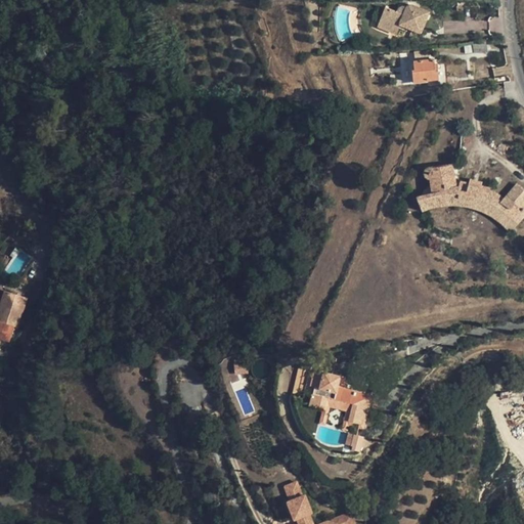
[(385,7),(378,27),(396,35),(400,26),(421,34),(430,11),(408,3),(403,15),(385,7)]
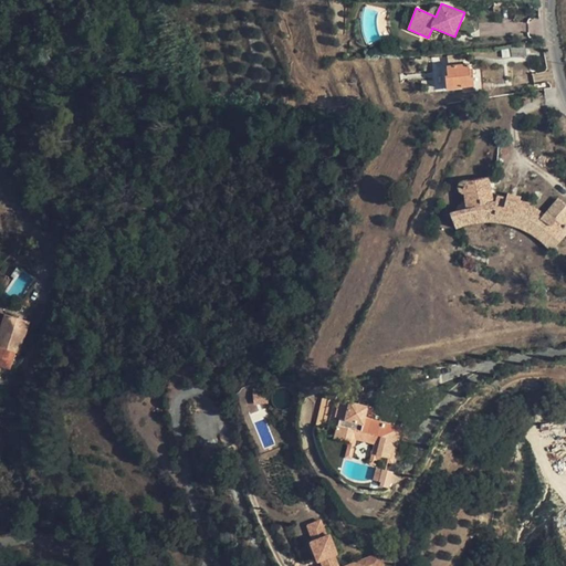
[(526,46),(511,48),(512,58),(526,55),(526,46)]
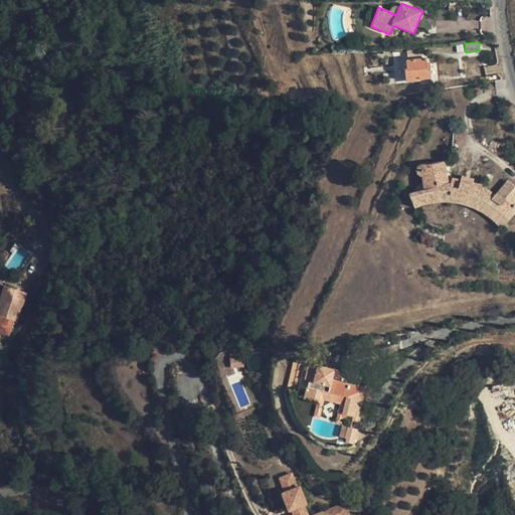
[(466,52),(465,43),(457,43),(457,52),(466,52)]
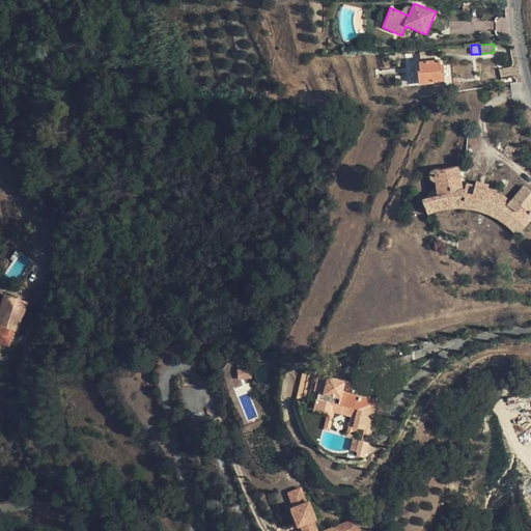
[(408,82),(418,82),(418,59),(407,59),(408,82)]
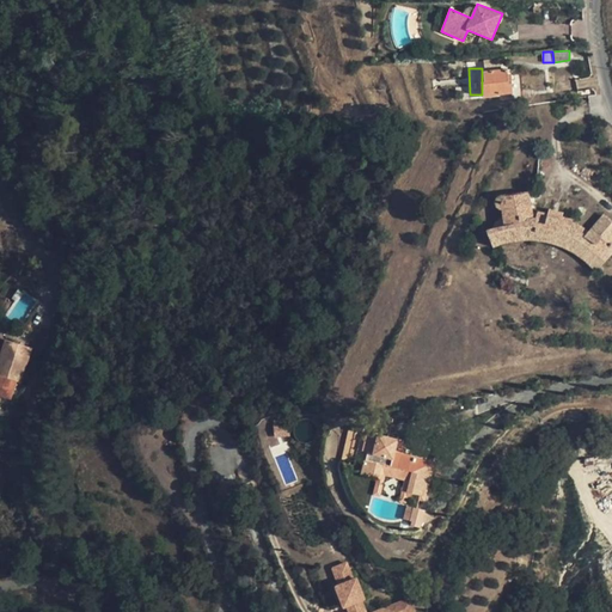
[(510,81),(508,81),(507,75),(507,69),(484,72),(485,83),(483,83),(484,96),(512,93),(510,81)]
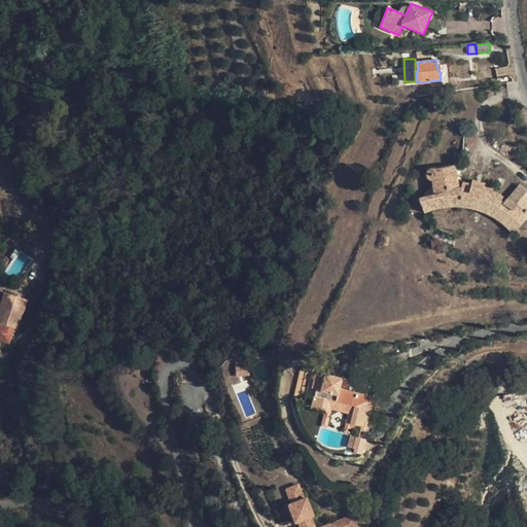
[(423,209),(424,213),(434,209),(444,208),(456,206),(466,207),(480,211),(485,213),(495,218),(504,224),(513,234),(526,218),(526,211),(525,210),(526,207),(526,190),(519,184),(503,203),(496,197),(493,188),(485,186),(485,183),(472,181),(471,184),(462,182),(458,182),(456,166),(431,169),(433,192),(407,201),(411,214),(423,209)]
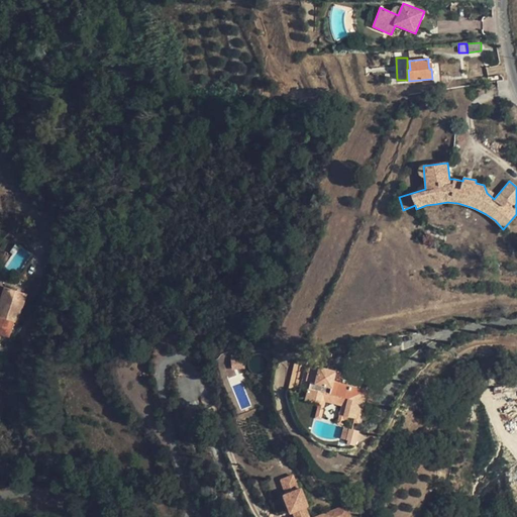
[(0,333),(9,337),(14,322),(17,323),(26,294),(5,288),(0,304),(0,333)]
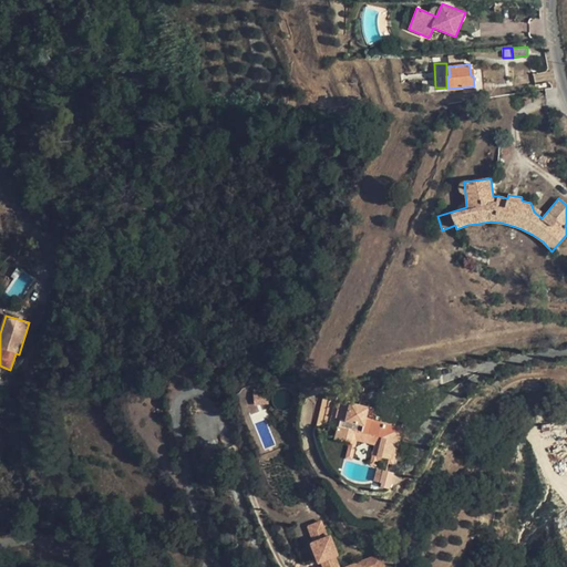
[(287,390),(274,390),(272,408),(287,408),(287,390)]
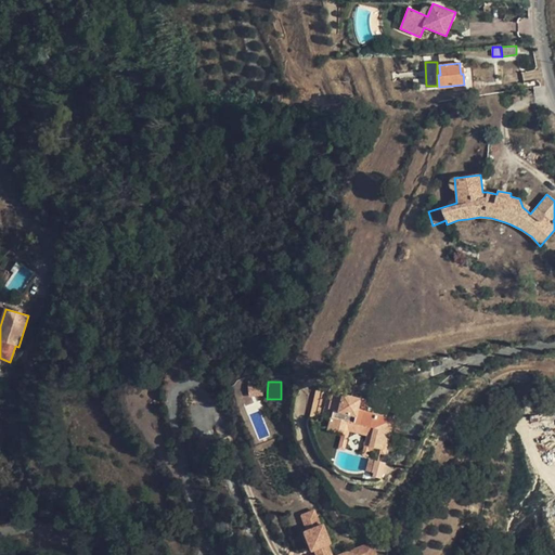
[(249,386),(250,396),(261,395),(260,385),(256,385),(249,386)]
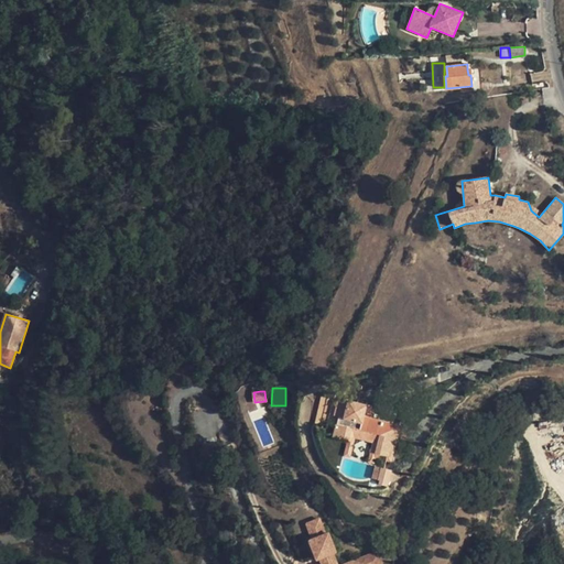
[(323,397),(315,425),(317,425),(322,423),(327,421),(332,399),(323,397)]
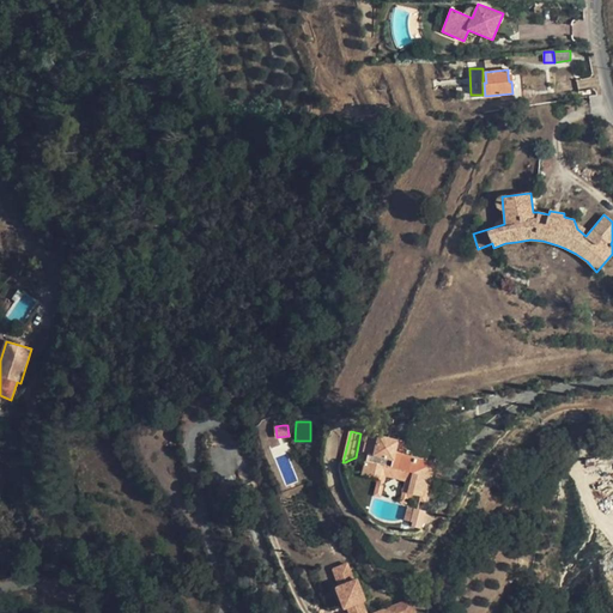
[(434,462),(404,455),(395,453),(399,441),(368,432),(368,436),(365,437),(364,441),(365,442),(363,450),(368,451),(362,474),(380,478),(382,465),(413,473),(408,491),(423,495),(425,480),(430,481),(434,462)]
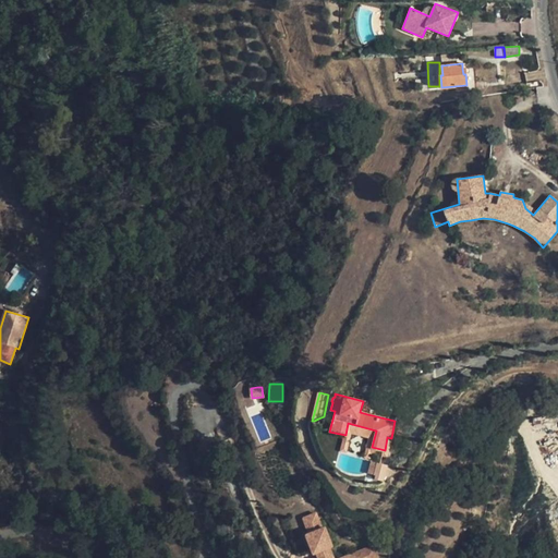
[(363,401),(360,412),(367,414),(371,402),(363,401)]
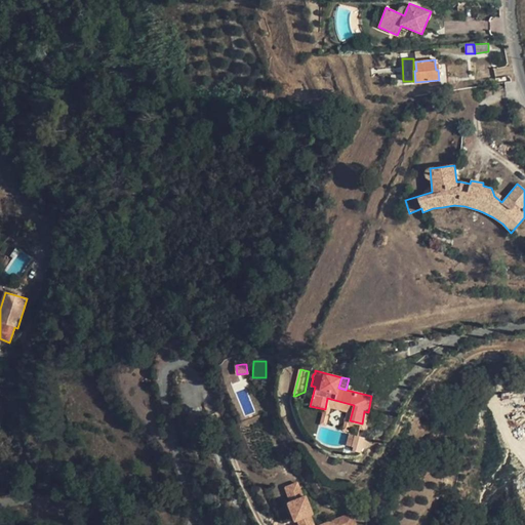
[(330,407),(327,398),(325,409),(321,423),(326,426),(330,407)]
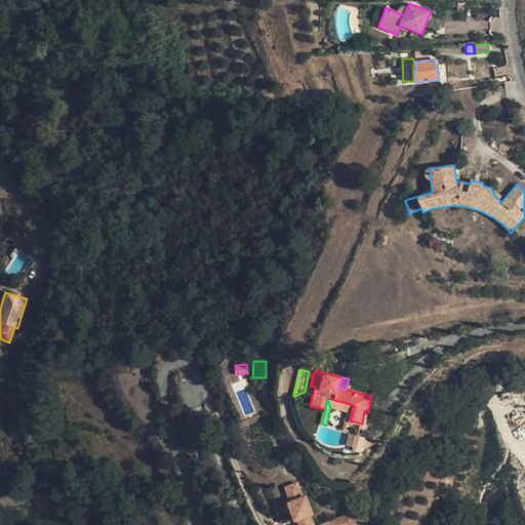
[(354,405),(327,398),(330,407),(347,411),(354,405)]
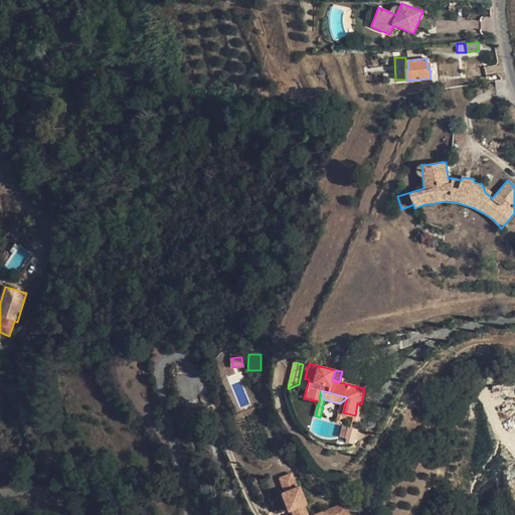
[(341,422),(342,417),(343,412),(347,397),(340,403),(336,421),(341,422)]
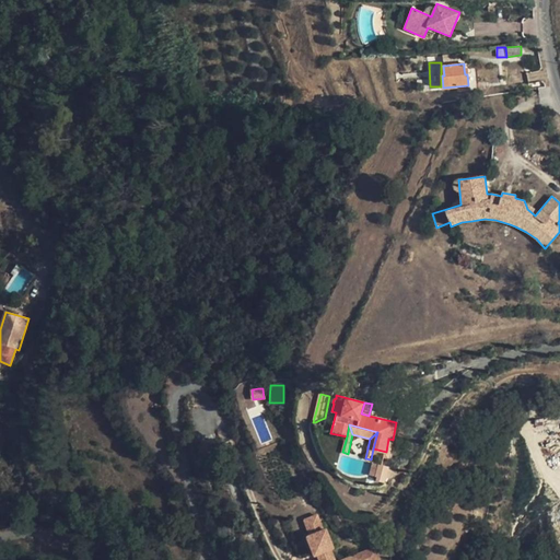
[(389,478),(392,467),(378,464),(375,477),(377,477),(376,480),(384,482),(385,477),(389,478)]
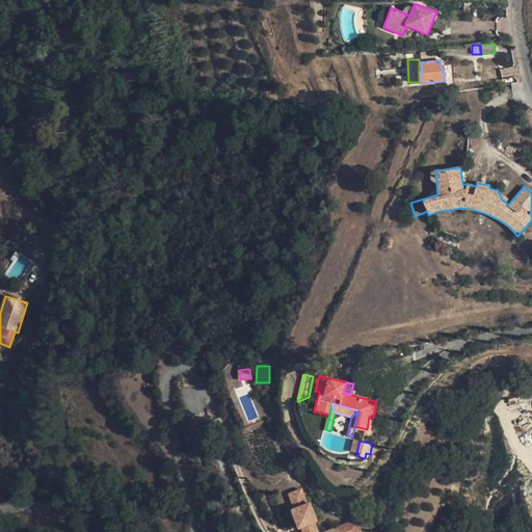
[(287,493),(299,531),(362,531),(358,521),(322,531),(318,531),(303,487),(287,493)]
